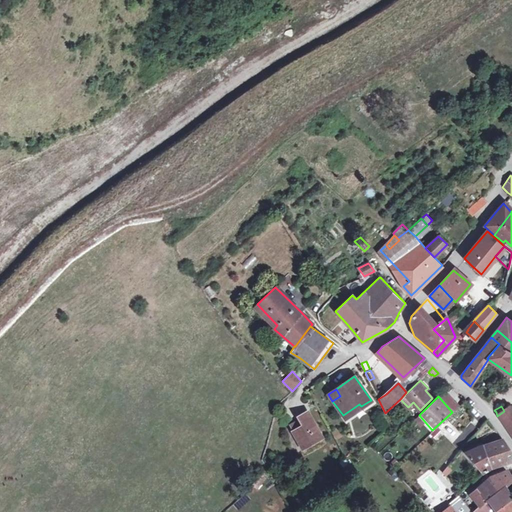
[(511,411),(509,408),(504,411),(497,416),(505,427),(507,427),(511,434),(511,411)]
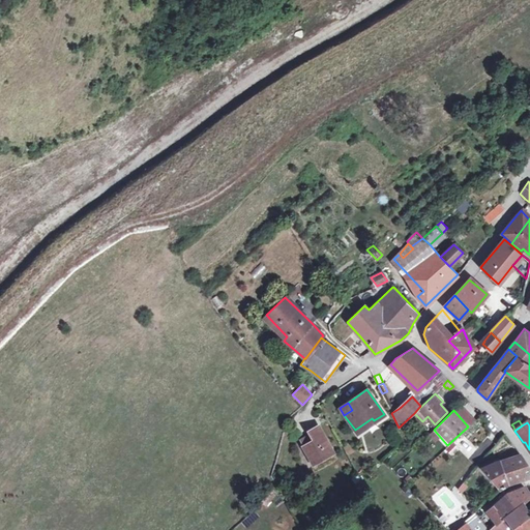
[(308,431),(311,434),(314,440),(303,446),(302,446),(313,465),(333,453),(318,425),(308,431)]
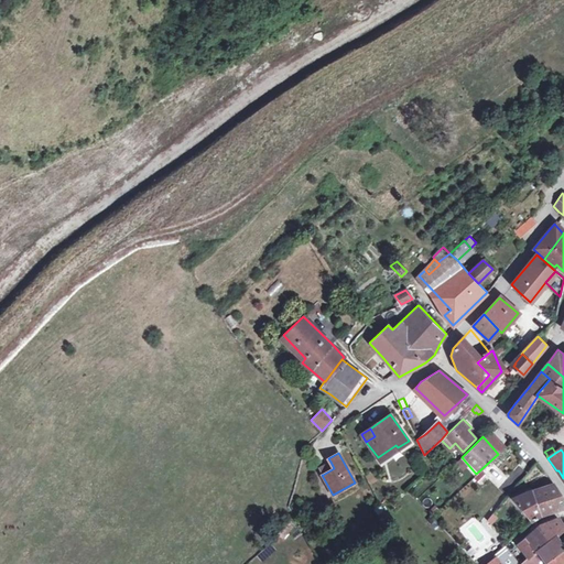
[(320,468),(323,475),(334,468),(331,462),(320,468)]
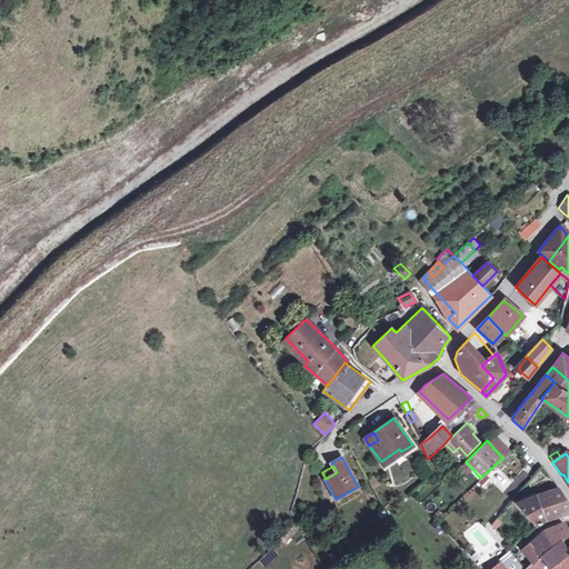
[(558,489),(543,492),(561,515),(568,510),(568,505),(565,499),(558,489)]
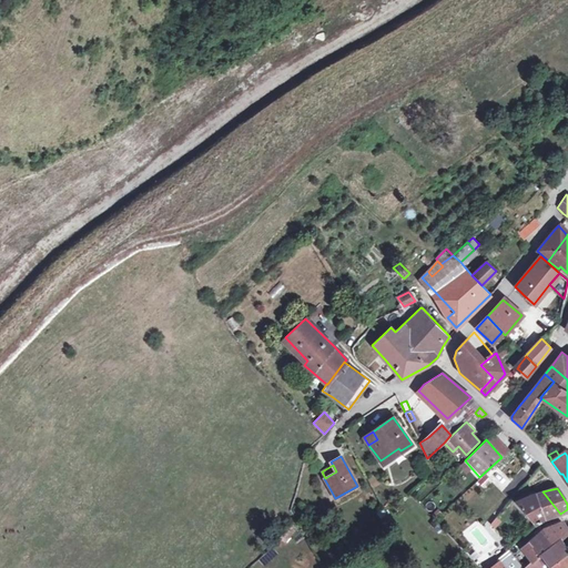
[(545,517),(560,514),(543,492),(535,493),(545,517)]
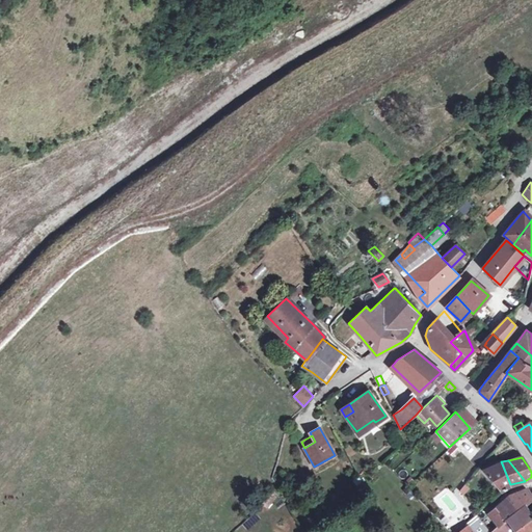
[(501,491),(510,484),(501,461),(500,462),(482,471),(501,491)]
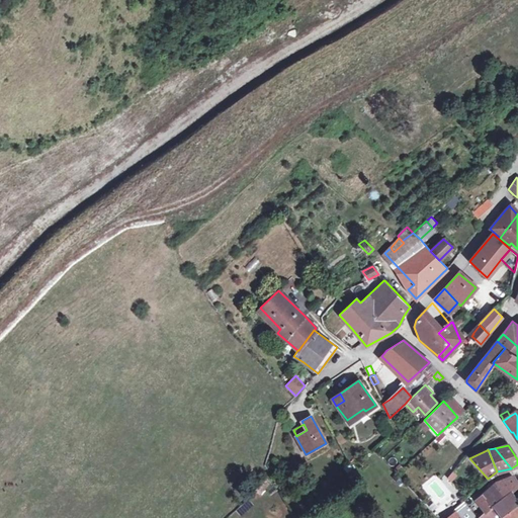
[(497,482),(507,494),(510,490),(511,492),(517,487),(517,483),(515,478),(506,479),(505,478),(500,480),(497,482)]
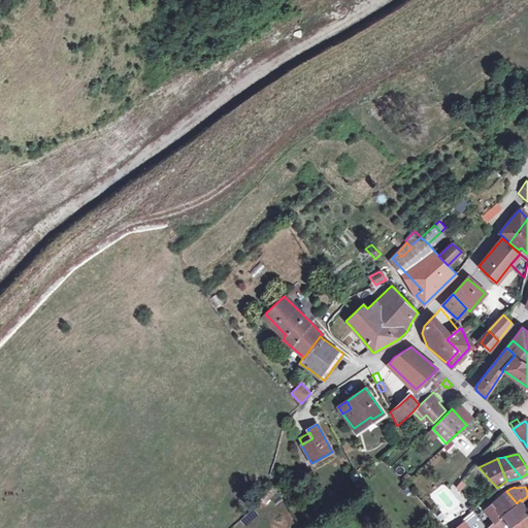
[(501,515),(517,503),(506,491),(501,495),(486,508),(495,522),(488,527),(507,527),(509,527),(501,515)]
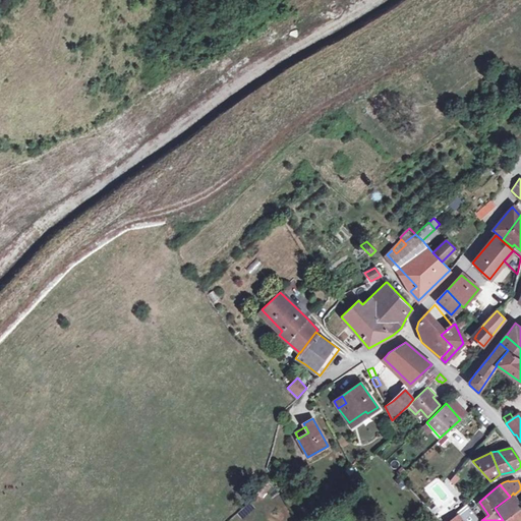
[(513,493),(510,497),(495,508),(503,520),(504,520),(520,520),(520,504),(514,495),(513,493)]
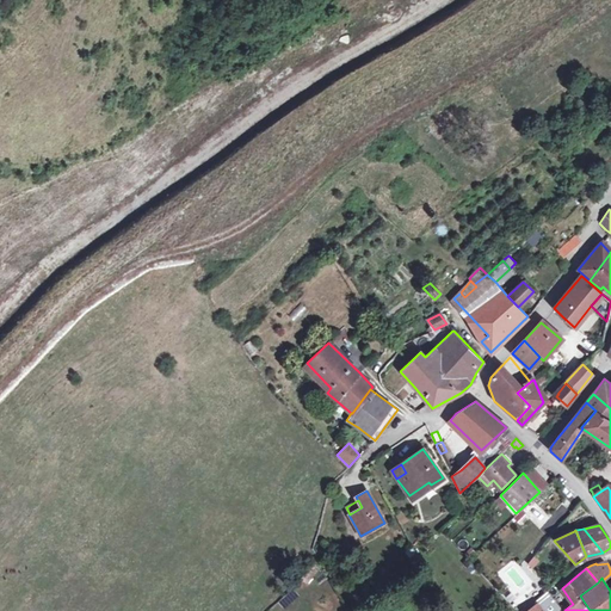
[(562,610),(547,591),(534,603),(536,606),(529,610),(562,610)]
